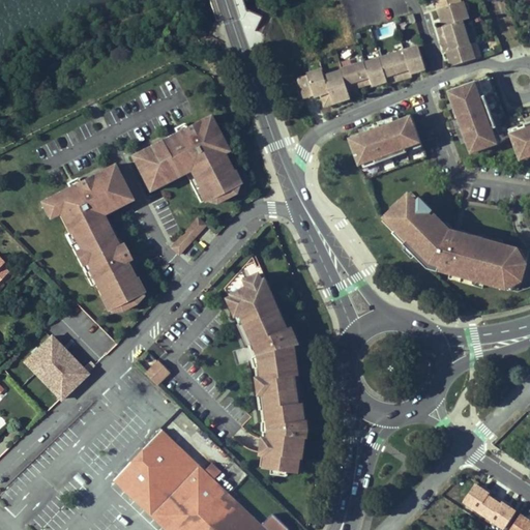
[(445,28),(452,51),(448,53),(453,67),(475,60),(471,46),(468,47),(460,23),(469,21),(464,3),(462,3),(460,0),(441,0),(437,2),(445,28)]
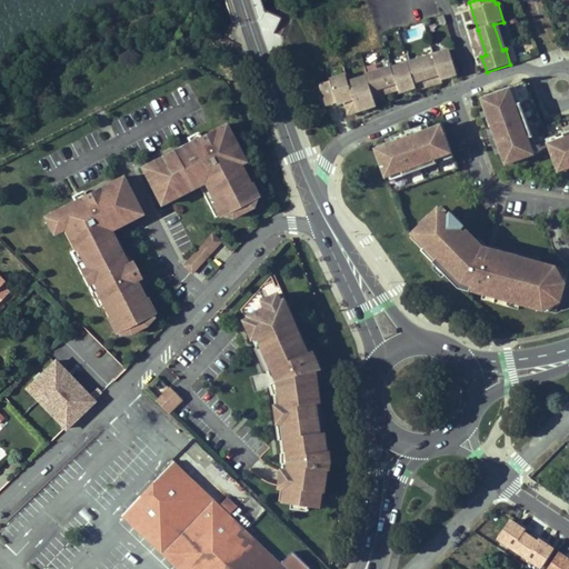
[(458,73),(450,50),(435,55),(436,58),(411,65),(410,62),(368,73),(370,79),(352,86),(348,73),(331,78),(331,81),(321,85),(329,106),(338,103),(339,105),(351,99),(352,103),(348,105),(351,115),(368,107),(367,103),(370,101),(371,103),(385,98),(381,87),(389,85),(390,91),(400,88),(401,90),(418,86),(417,85),(423,82),(426,86),(443,81),(442,79),(458,73)]
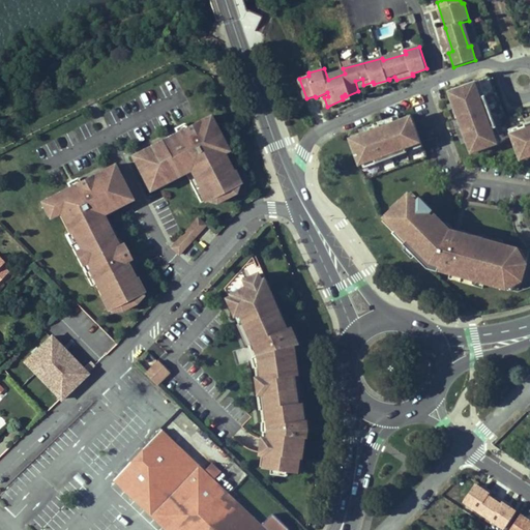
[(475,77),(447,87),(471,151),(499,141),(493,124),(496,123),(484,92),(481,93),(475,77)]
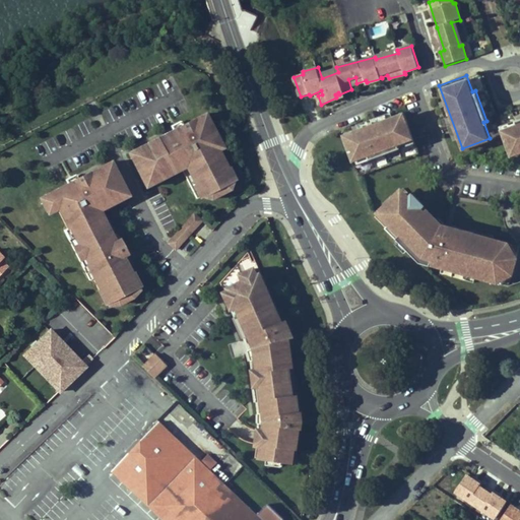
[(405,112),(342,135),(352,163),(369,156),(370,159),(400,148),(399,145),(415,139),(405,112)]
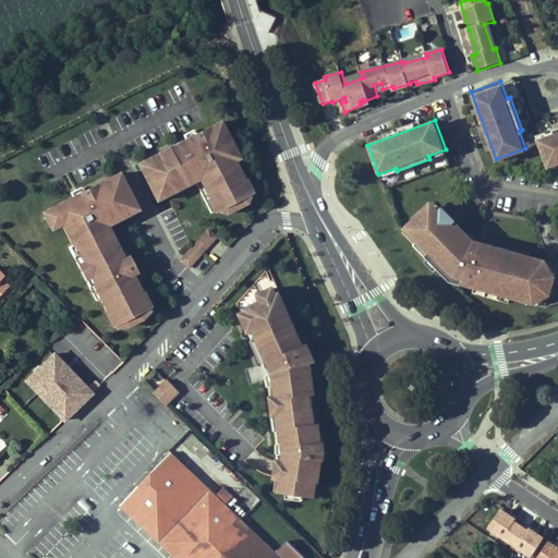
[(214,211),(216,209),(250,193),(251,192),(244,179),(243,179),(220,136),(226,133),(219,121),(191,136),(193,140),(187,142),(185,138),(157,153),(160,158),(147,165),(146,162),(138,166),(156,199),(164,195),(161,192),(173,185),(176,190),(186,184),(183,178),(195,171),(208,196),(207,197),(214,211)]
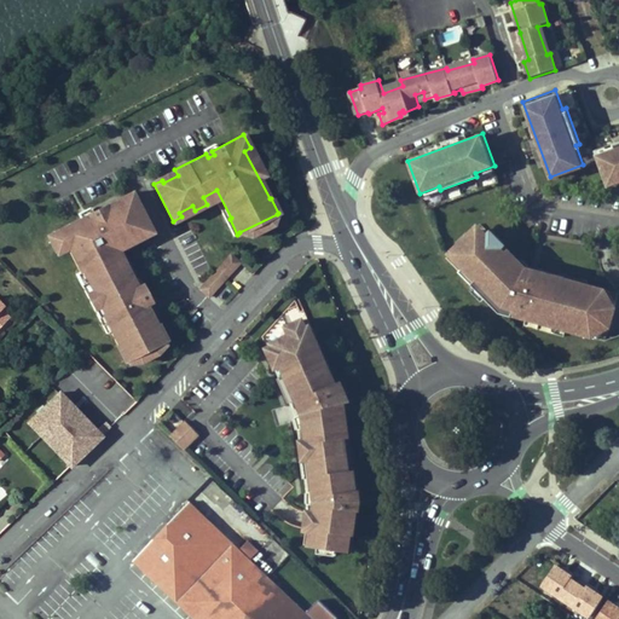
[(614,149),(594,156),(606,189),(618,184),(618,142),(613,145),(614,149)]
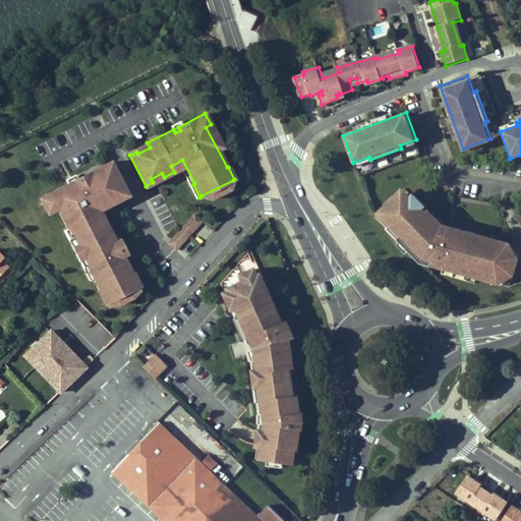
[(104,303),(106,302),(138,286),(139,285),(132,273),(131,274),(122,255),(117,249),(104,221),(100,224),(94,212),(98,210),(106,206),(106,204),(117,197),(118,200),(128,195),(111,162),(101,167),(103,171),(91,178),(88,173),(73,181),(74,183),(69,185),(68,183),(40,198),(48,214),(57,209),(68,229),(69,228),(89,265),(87,265),(99,290),(98,291),(104,303)]
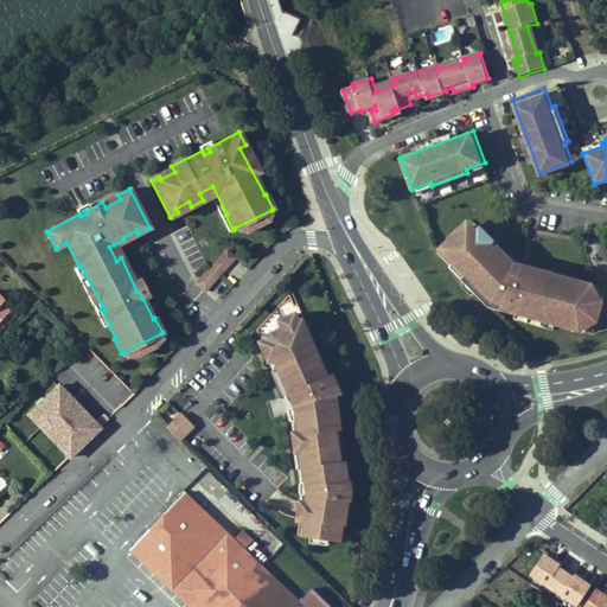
[(272,210),(235,228),(246,231),(268,221),(272,210)]
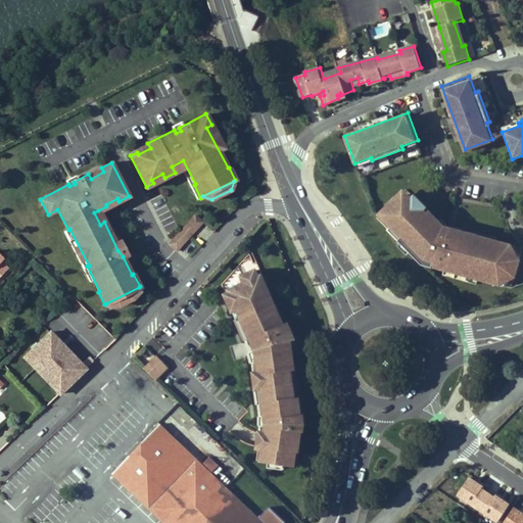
[(407,189),(377,218),(424,265),(445,271),(444,275),(471,282),(472,278),(512,289),(522,285),(522,247),(522,248),(443,227),(407,189)]
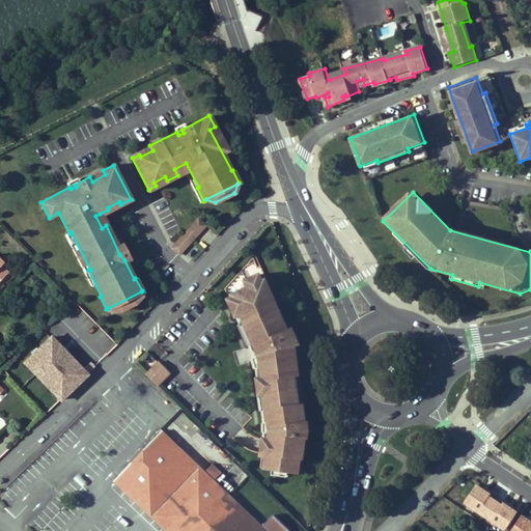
[(190,226),(174,243),(183,250),(198,232),(190,226)]
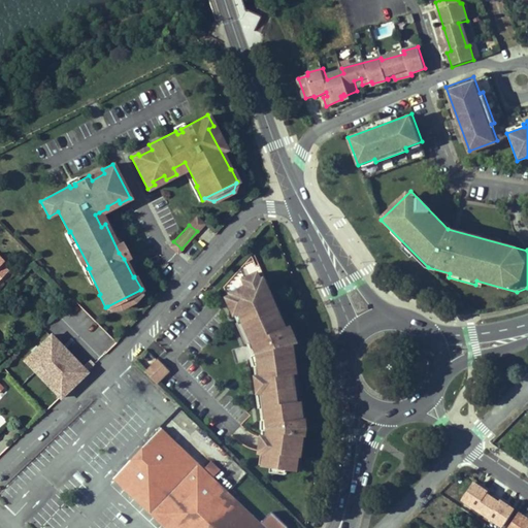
[(182,249),(173,241),(170,245),(177,253),(182,249)]
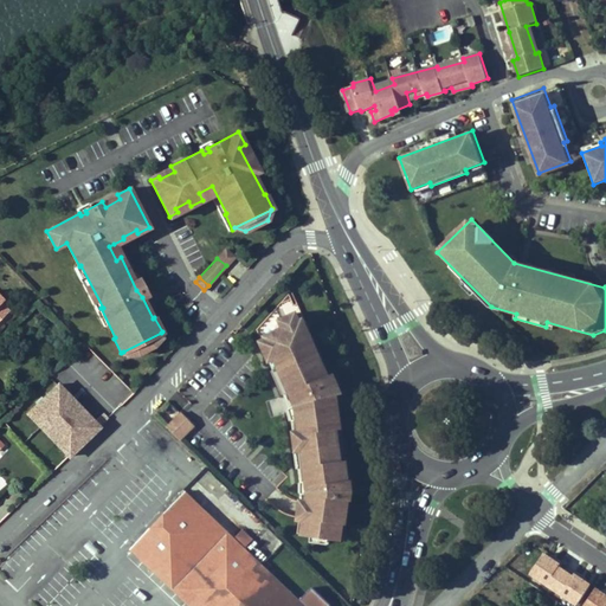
[(304,534),(342,540),(345,524),(347,524),(350,500),(353,500),(354,489),(353,479),(350,479),(348,461),(343,461),(339,429),(342,427),(337,393),(342,393),(339,382),(336,378),(334,373),(329,375),(304,317),(301,318),(297,311),(281,318),(284,327),(265,335),(266,336),(276,359),(296,405),(300,430),(303,451),(309,491),(308,500),(305,522),(304,534)]
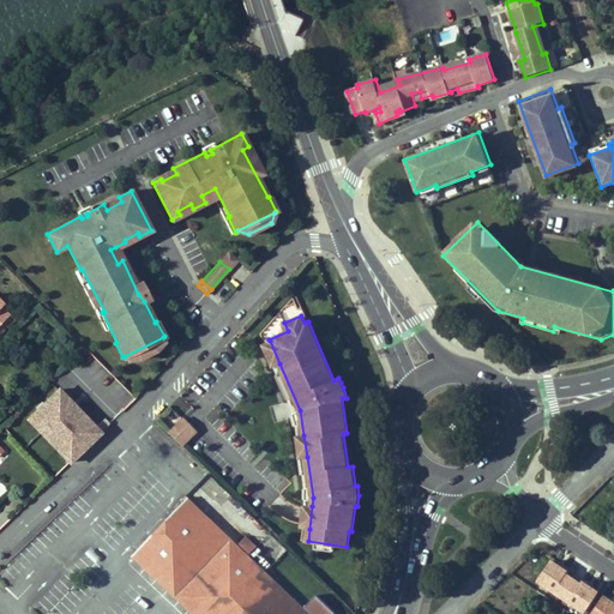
[(155,350),(164,341),(163,337),(125,356),(126,360),(139,359),(155,350)]
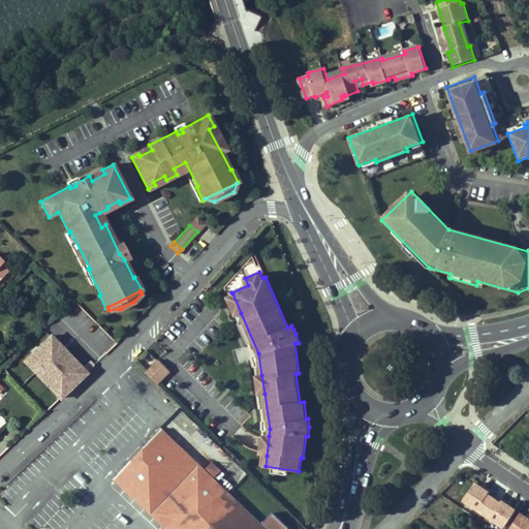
[(241,313),(232,293),(226,296),(236,316),(241,313)]
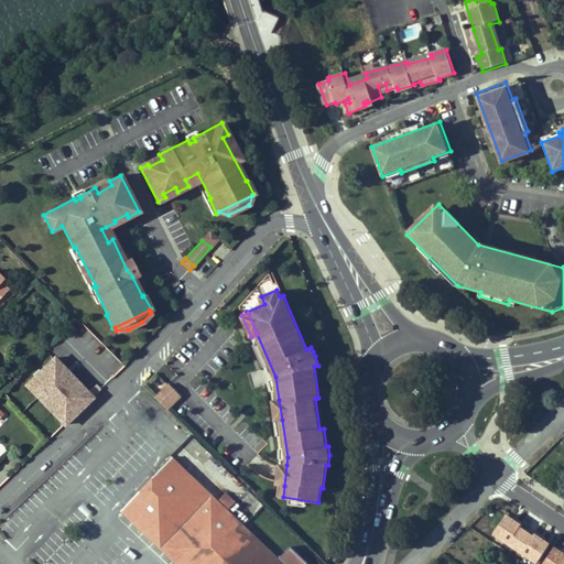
[(55,355),(24,384),(65,427),(96,397),(95,396),(89,390),(55,355)]
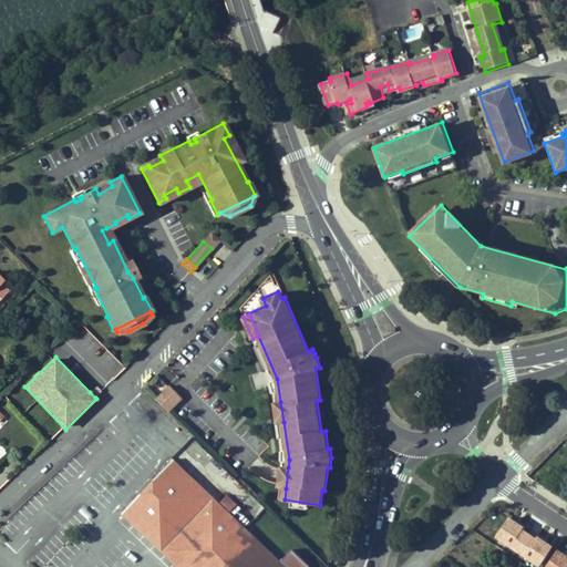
[(169,384),(155,400),(169,413),(184,399),(169,384)]
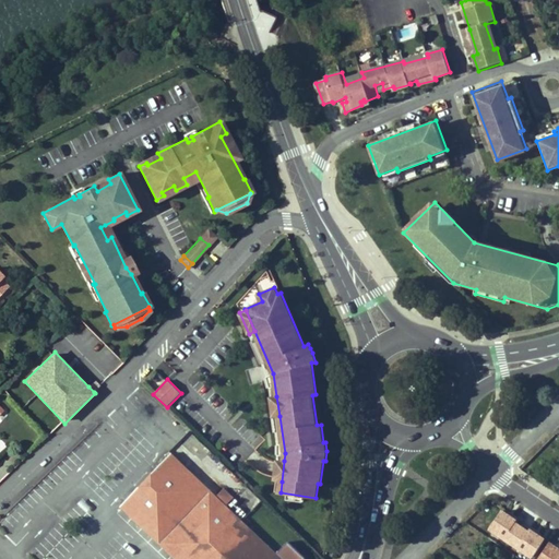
[(95,381),(88,387),(94,392),(100,385),(95,381)]
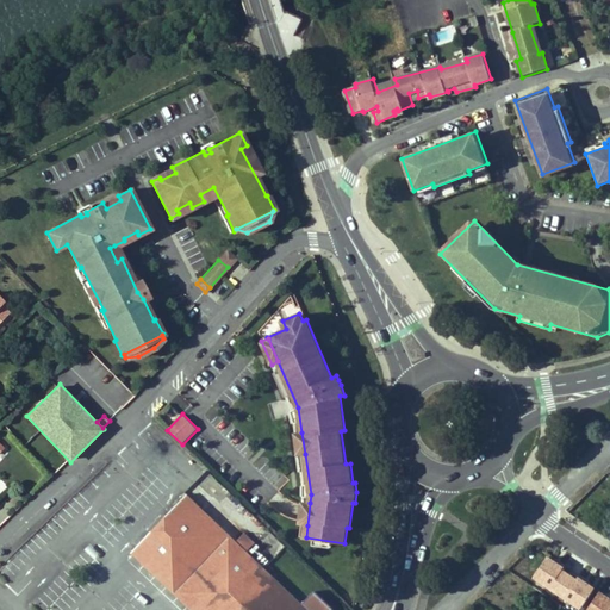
[(305,454),(302,433),(294,434),(298,455),(305,454)]
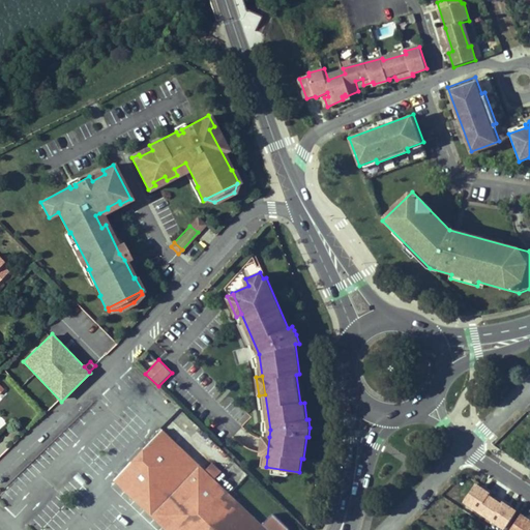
[(200,464),(163,429),(114,480),(151,516),(200,464)]
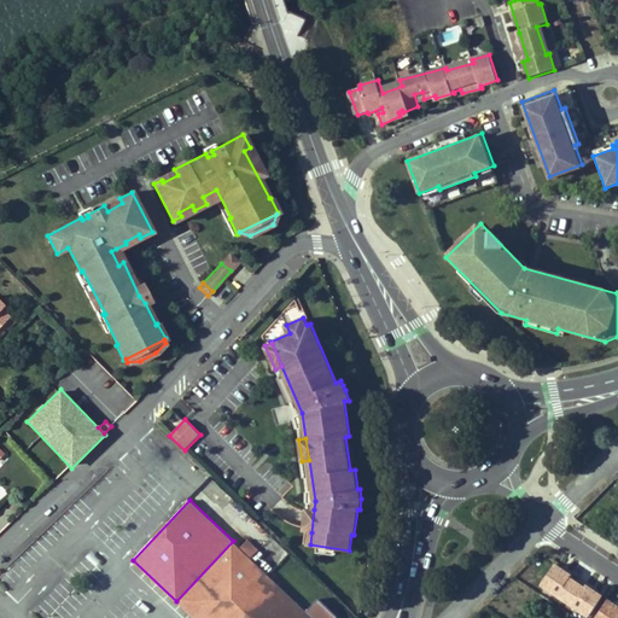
[(312,532),(314,509),(308,508),(304,531),(312,532)]
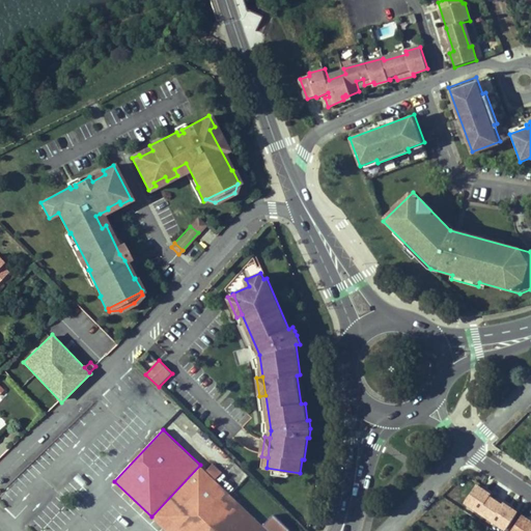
[(205,471),(200,465),(151,516),(166,530),(288,530),(289,530),(274,514),(262,525),(216,479),(222,473),(213,463),(205,471)]
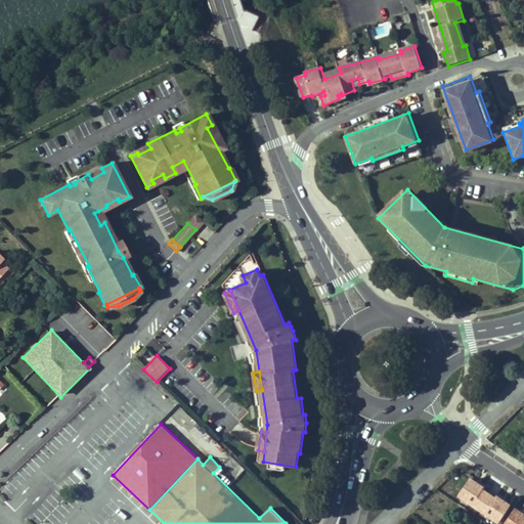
[(78,468),(73,473),(81,480),(85,476),(78,468)]
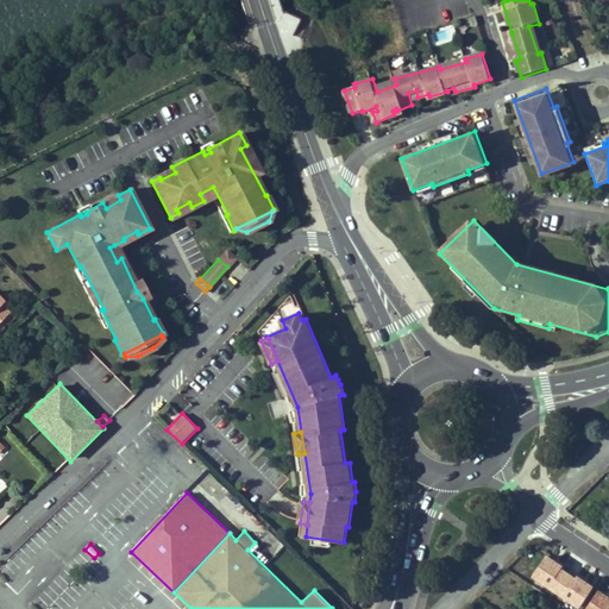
[(563,567),(546,557),(533,576),(581,607),(592,588),(577,577),(575,579),(560,570),(563,567)]
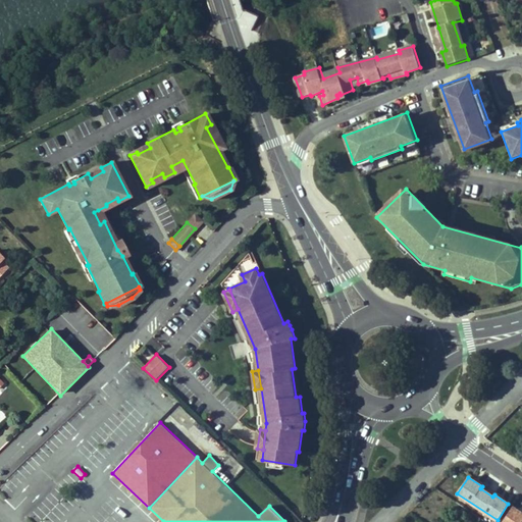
[(480,488),(492,497),(494,494),(482,486),(480,488)]
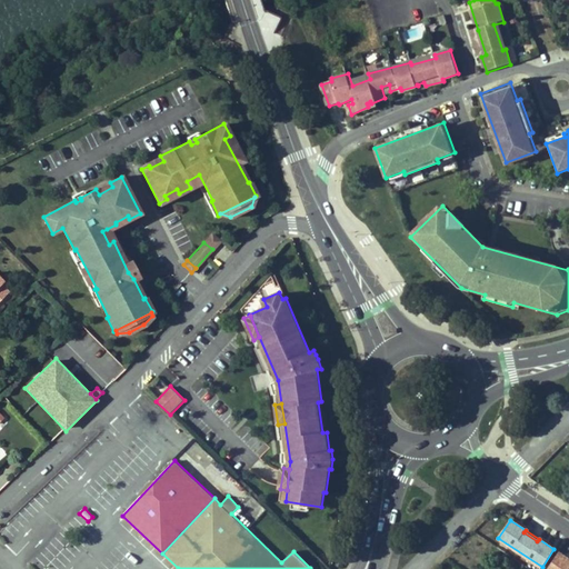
[(568,568),(568,559),(559,552),(547,568),(568,568)]
